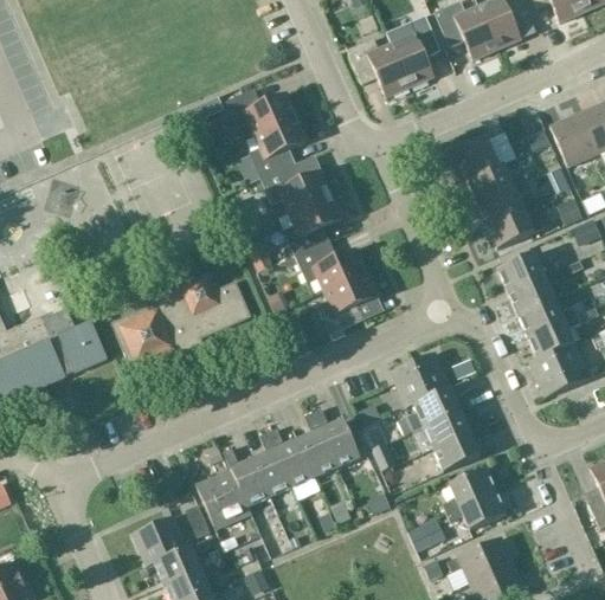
[(462,0),(435,12),(450,46),(465,39),(474,59),(497,49),(478,5),(467,11),(462,0)]
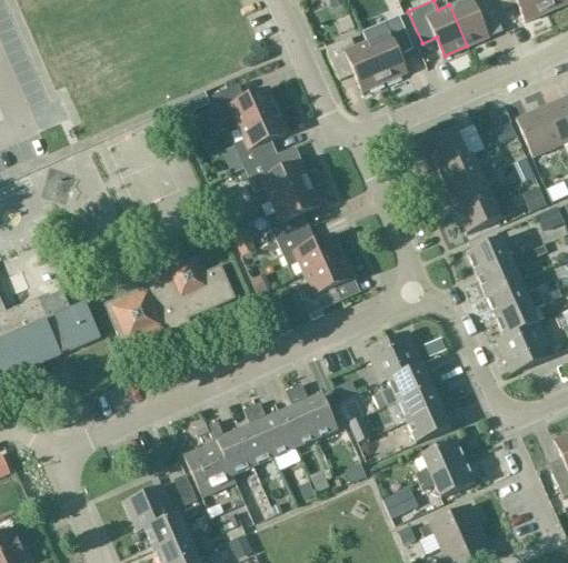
[(459,0),(449,4),(467,46),(490,36),(482,18),(496,11),(490,0),(459,0)]
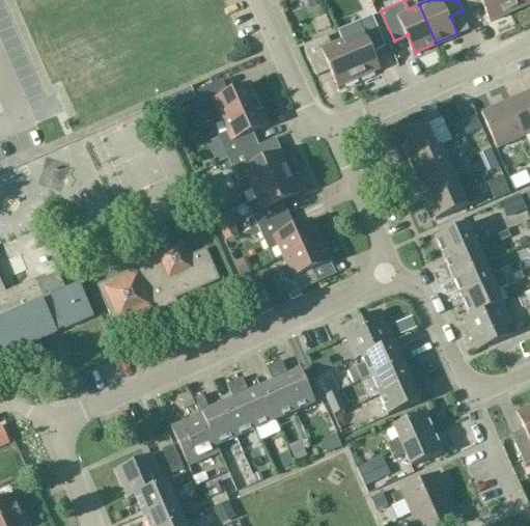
[(467,0),(470,7),(483,2),(491,19),(512,9),(507,0),(467,0)]
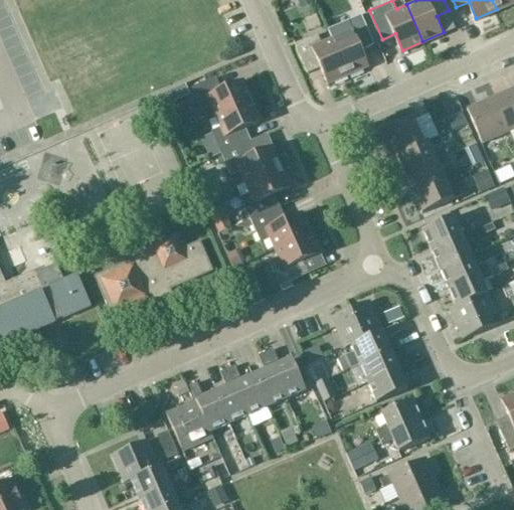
[(492,0),(497,9),(513,1),(513,0),(492,0)]
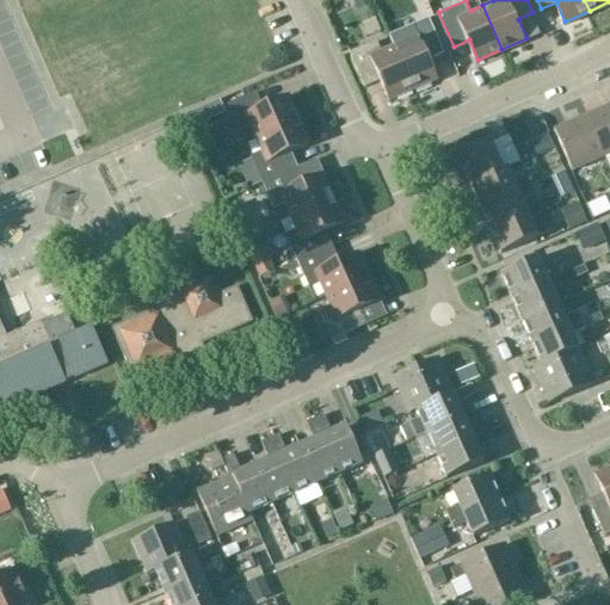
[(430,16),(390,32),(395,43),(414,87),(438,76),(430,56),(445,50),(430,16)]
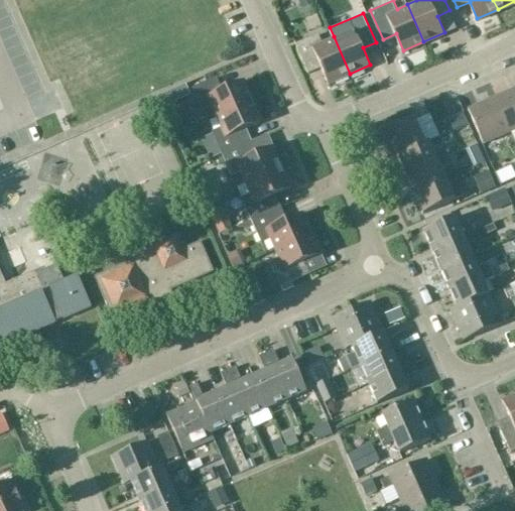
[(318,32),(296,42),(309,72),(322,66),(329,83),(350,74),(334,36),(323,40),(318,32)]
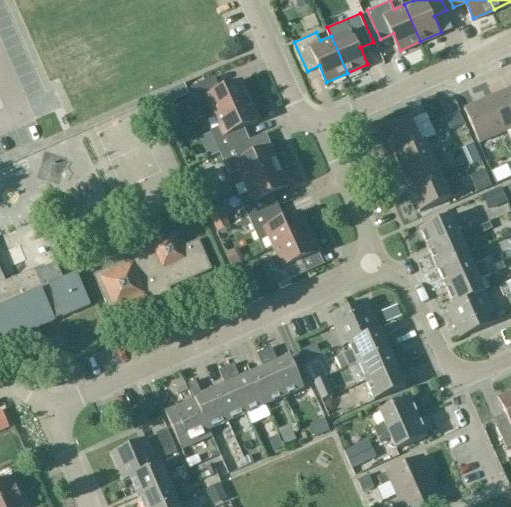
[(210,102),(216,114),(252,98),(243,77),(221,87),(216,75),(192,85),(201,106),(210,102)]
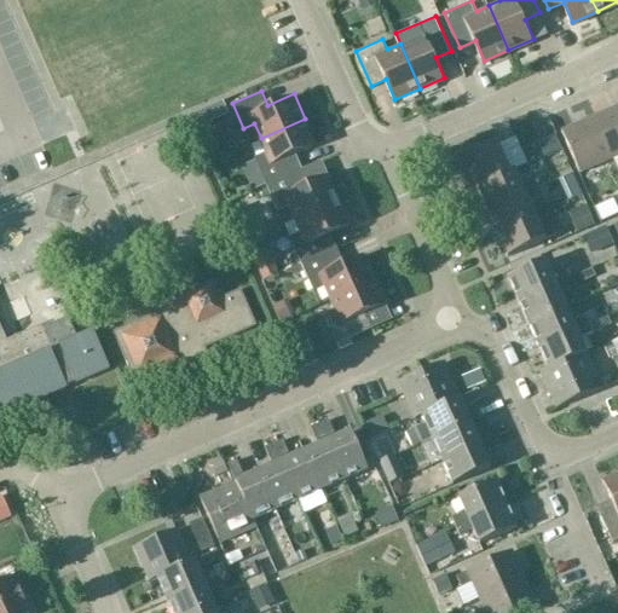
[(224,98),(217,102),(223,115),(230,111),(224,98)]
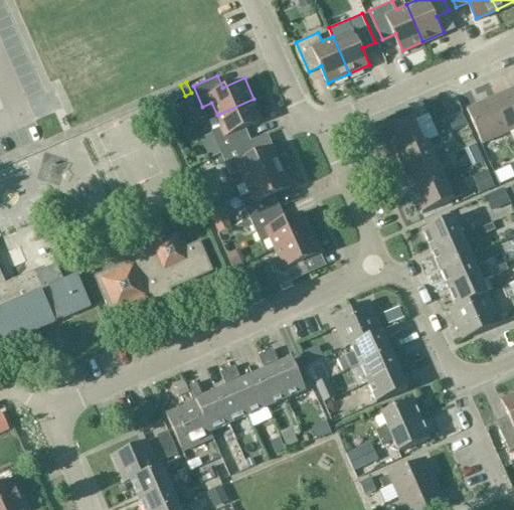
[(513,86),(495,95),(510,129),(513,127),(513,86)]
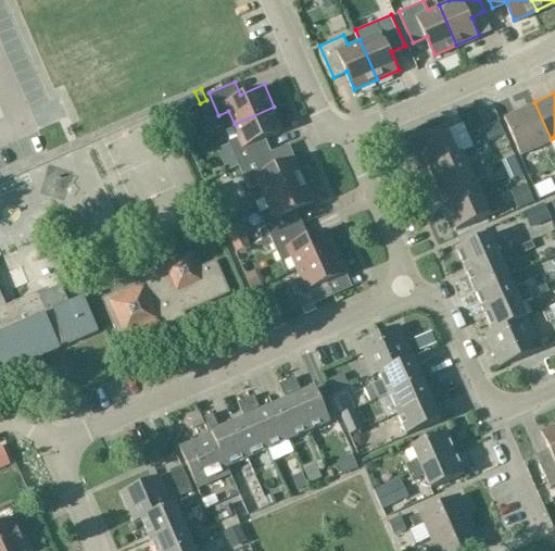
[(34,104),(40,123),(66,114),(60,96),(34,104)]
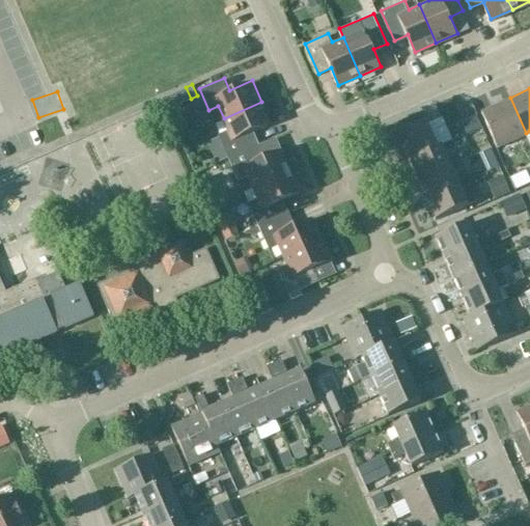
[(526,133),(510,98),(482,110),(498,145),(526,133)]
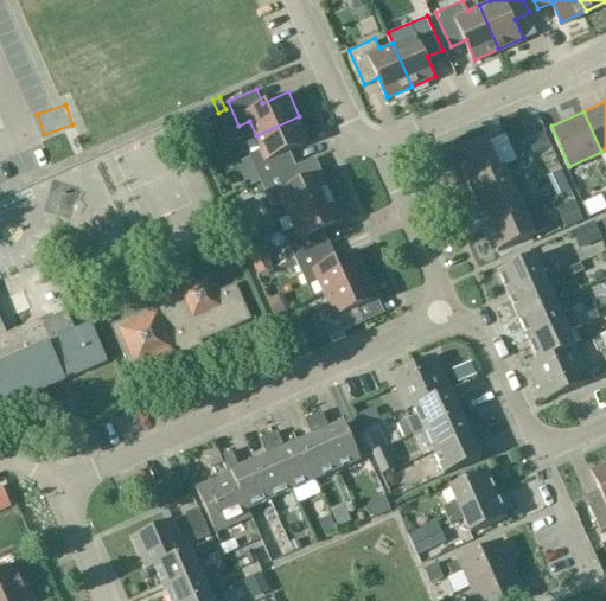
[(250,152),(262,179),(297,164),(291,149),(310,140),(299,116),(256,135),(261,147),(250,152)]
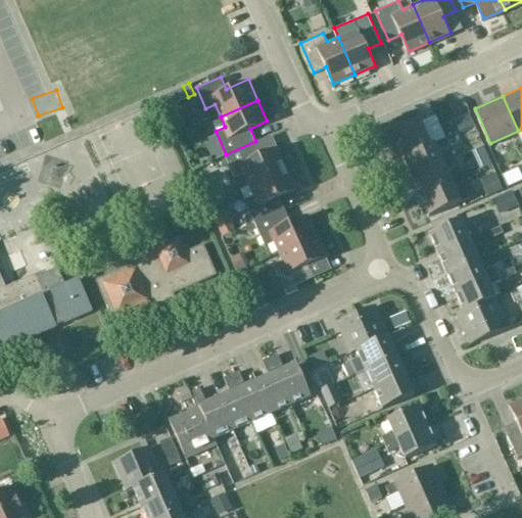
[(474,123),(469,110),(456,116),(461,129),(474,123)]
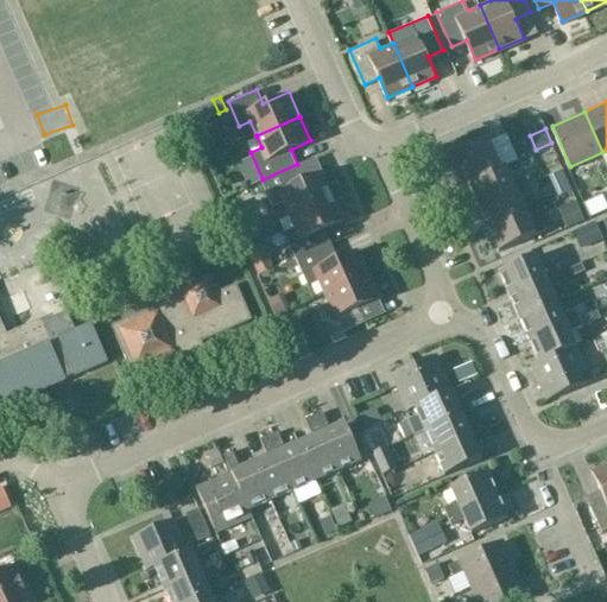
[(448,152),(462,185),(470,182),(469,182),(503,166),(488,134),(448,152)]
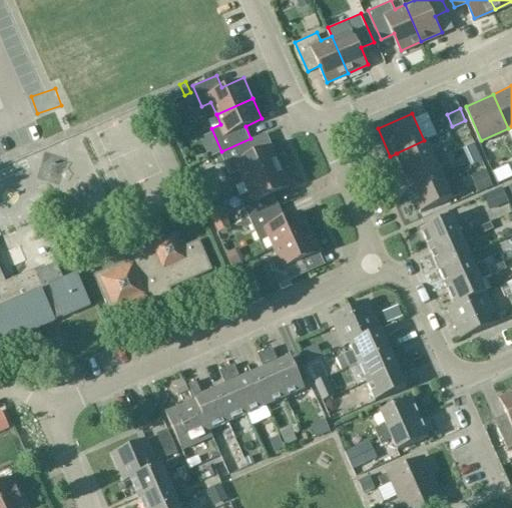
[(205,148),(217,144),(209,124),(197,129),(205,148)]
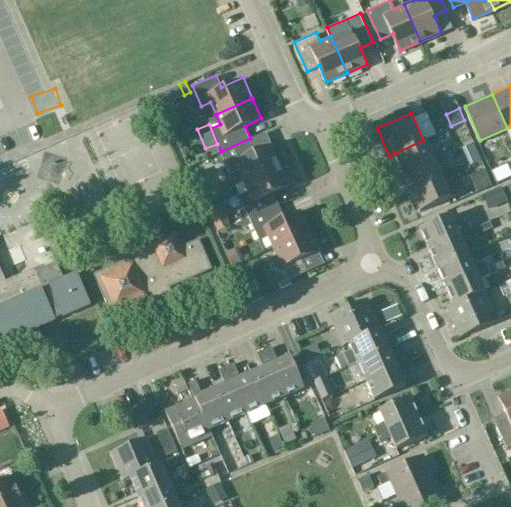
[(240,168),(245,180),(281,163),(272,143),(256,150),(250,138),(221,151),(230,172),(240,168)]
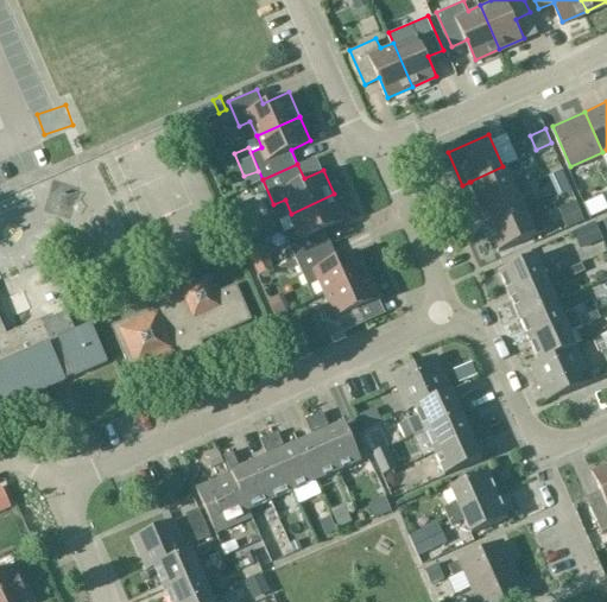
[(469,182),(470,182),(478,198),(479,203),(530,181),(525,173),(513,179),(506,164),(503,166),(469,182)]
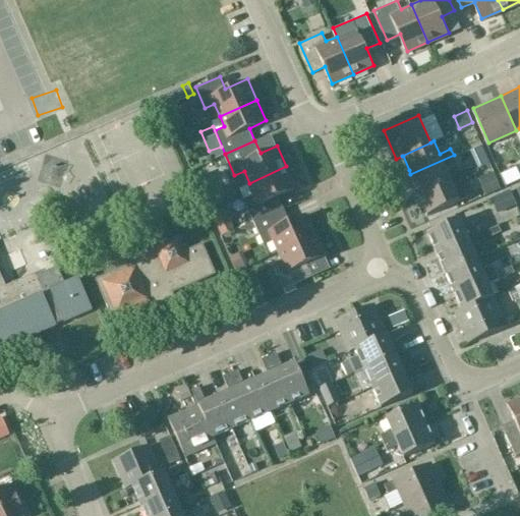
[(451,180),(446,167),(457,162),(454,155),(410,174),(419,193),(451,180)]
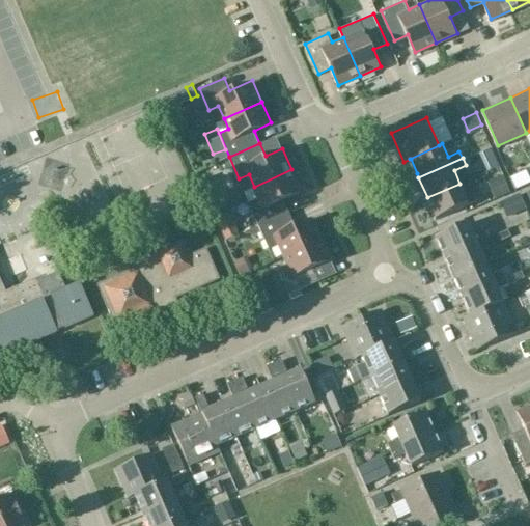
[(512,183),(529,175),(523,161),(506,169),(512,183)]
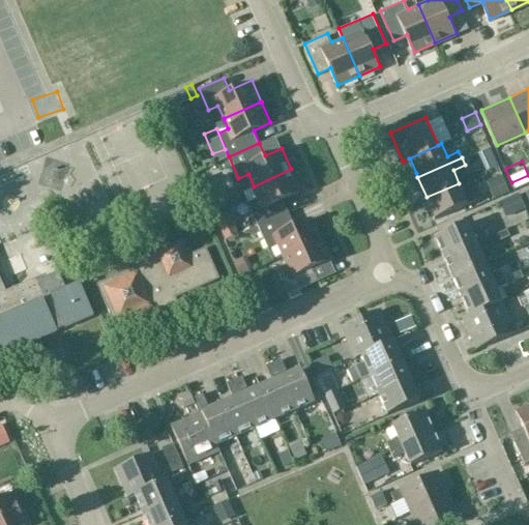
[(248,201),(259,224),(259,225),(289,211),(284,198),(300,191),(291,169),(254,186),(258,197),(248,201)]
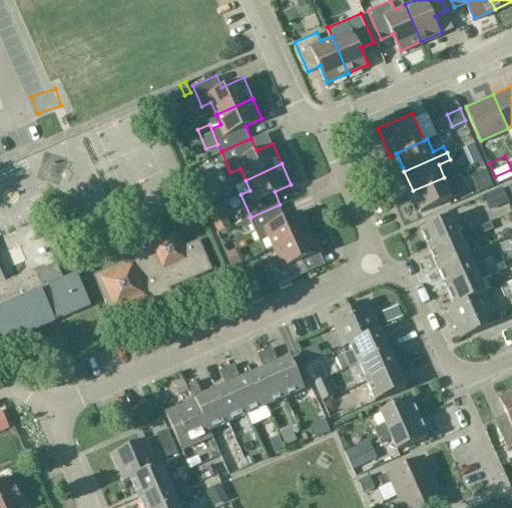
[(202,195),(211,192),(215,190),(205,166),(192,171),(197,183),(202,195)]
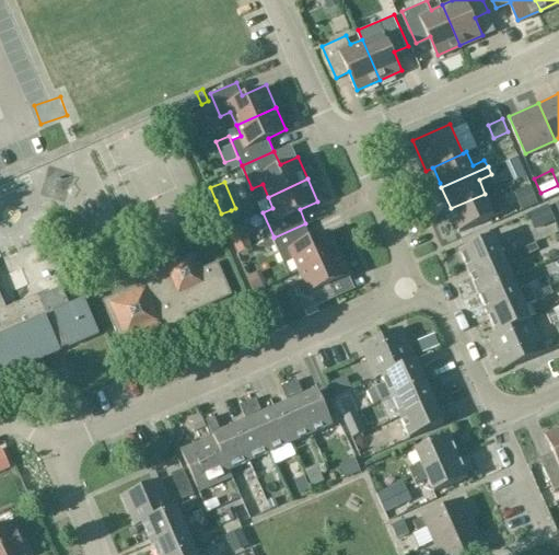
[(531,182),(514,188),(522,206),(538,199),(535,192),(531,182)]
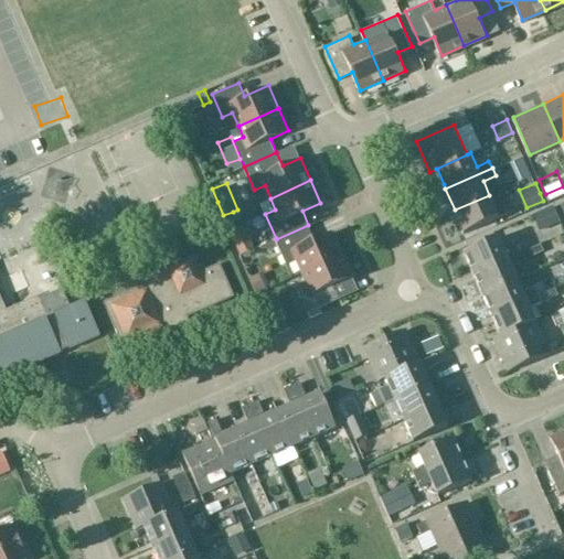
[(507,202),(496,207),(489,195),(455,210),(465,232),(499,216),(499,215),(510,210),(507,202)]
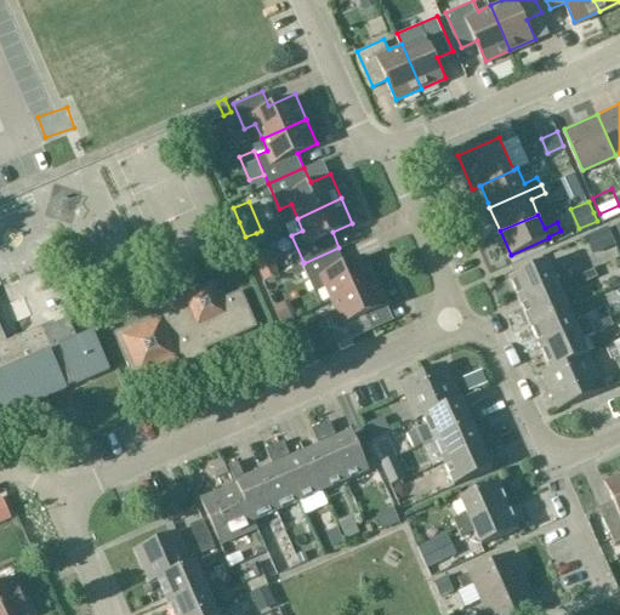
[(296,274),(307,271),(316,289),(326,284),(333,297),(376,278),(365,252),(346,262),(339,248),(303,263),(303,262),(293,267),(296,274)]
